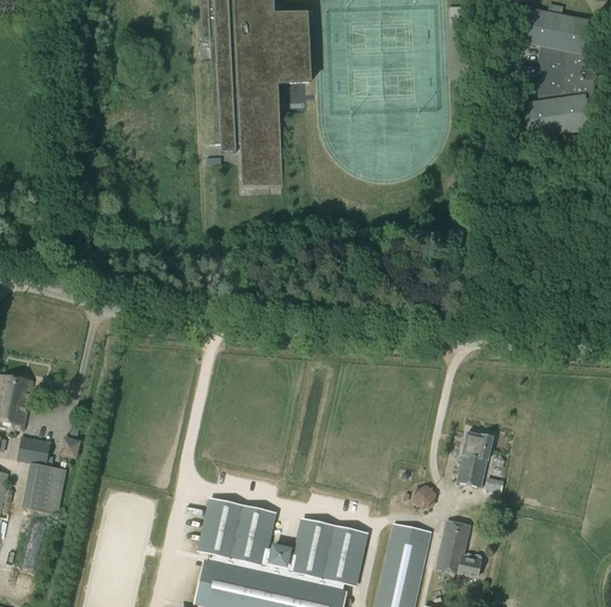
[(274,13),(273,0),(200,0),(203,36),(211,36),(212,57),(203,57),(208,142),(221,141),(222,149),(237,149),(237,141),(242,141),(243,183),(282,181),(277,80),(311,79),(307,11),(274,13)]
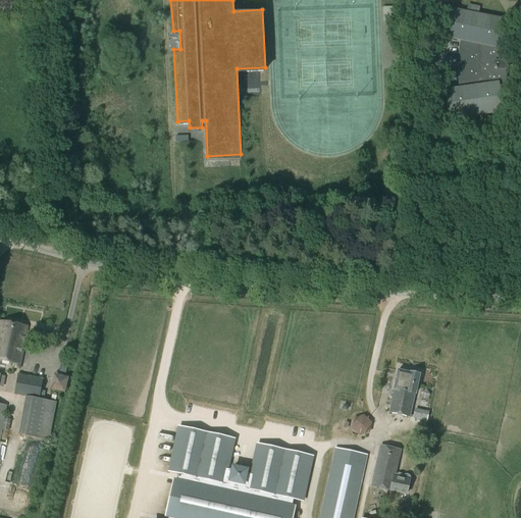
[(478,12),(480,4),(469,2),(467,10),(455,7),(450,33),(466,37),(465,65),(466,86),(447,89),(451,114),(465,112),(466,119),(476,118),(475,110),(503,106),(499,81),(506,81),(507,67),(508,65),(508,56),(507,56),(507,45),(500,43),(505,17),(478,12)]
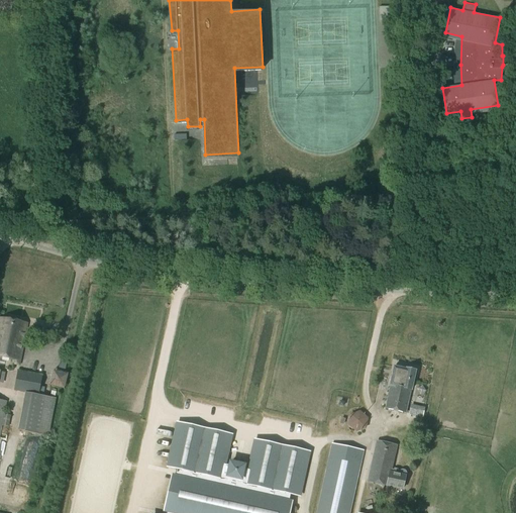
[(0,353),(21,357),(28,320),(0,314),(0,353)]
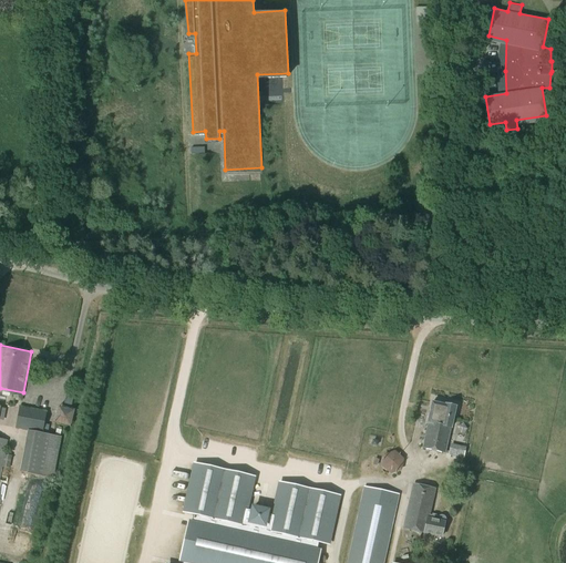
[(43,367),(45,357),(35,355),(34,361),(39,362),(39,367),(43,367)]
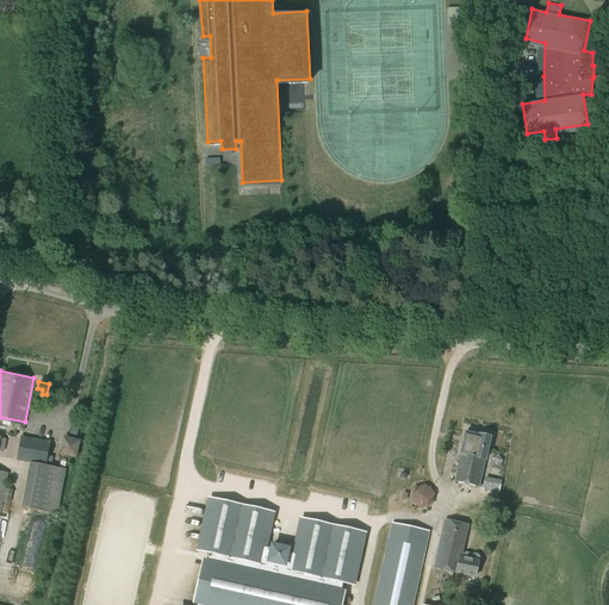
[(78,431),(81,418),(74,416),(70,430),(78,431)]
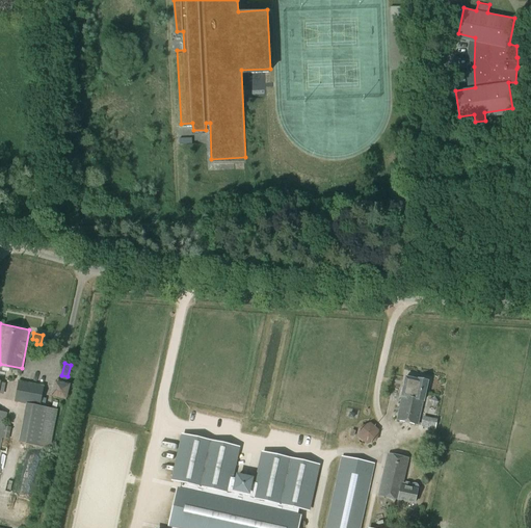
[(0,395),(6,397),(10,376),(0,374),(0,395)]
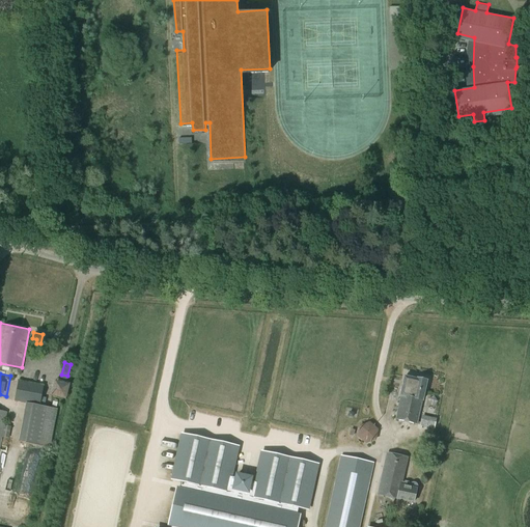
[(426,377),(426,376),(425,375),(424,373),(423,373),(422,373),(421,373),(420,373),(420,375),(419,375),(419,376),(419,377),(406,373),(396,416),(418,420),(427,378),(426,378),(426,377)]
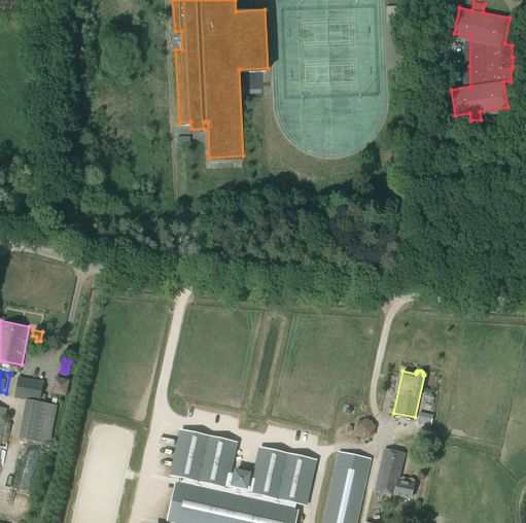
[(39,398),(43,379),(20,375),(16,394),(39,398)]
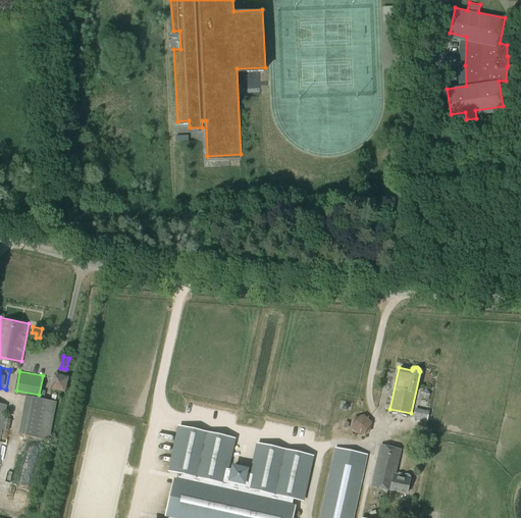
[(65,389),(69,374),(54,371),(51,384),(65,389)]
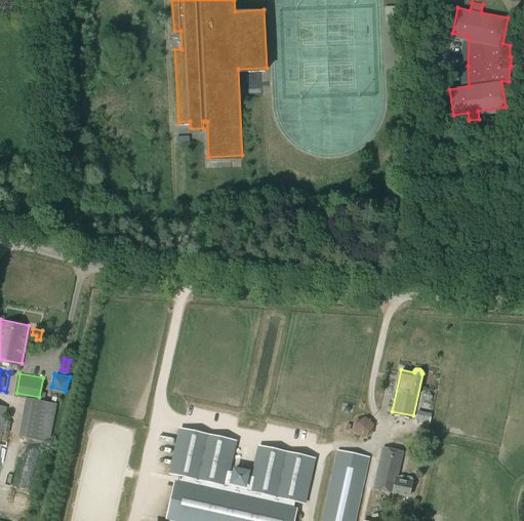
[(50,439),(56,401),(30,396),(23,434),(50,439)]
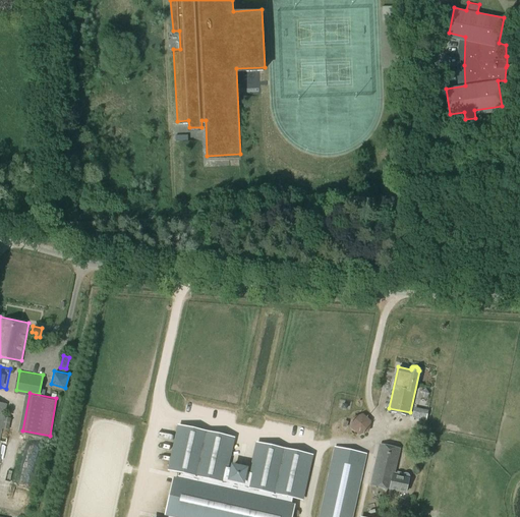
[(9,426),(11,415),(5,413),(7,402),(0,400),(0,437),(2,425),(9,426)]
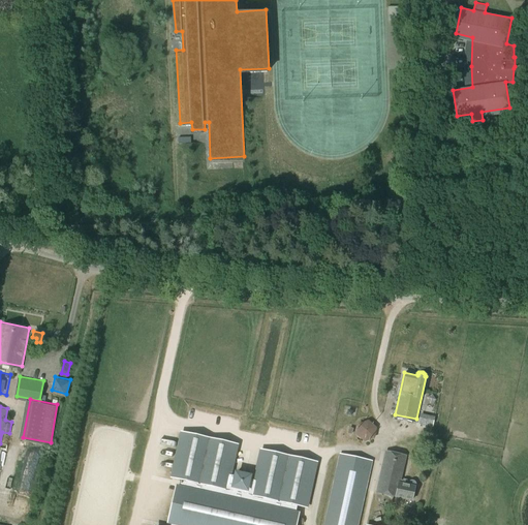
[(297,511),(297,508),(299,501),(306,502),(315,459),(264,448),(257,477),(250,475),(251,472),(237,469),(236,472),(229,471),(236,441),(184,430),(175,473),(181,475),(179,485),(178,484),(169,518),(172,519),(169,524),(156,524),(294,524),(299,511),(297,511)]
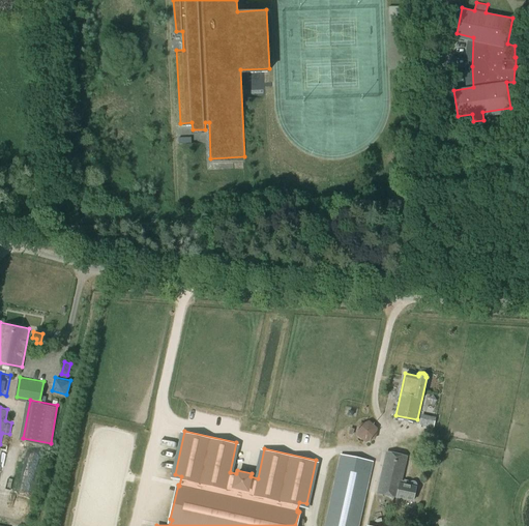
[(379,490),(397,494),(413,498),(416,484),(417,483),(417,481),(417,479),(416,478),(415,477),(414,477),(413,477),(412,477),(411,477),(410,478),(402,476),(407,454),(388,449),(379,490)]
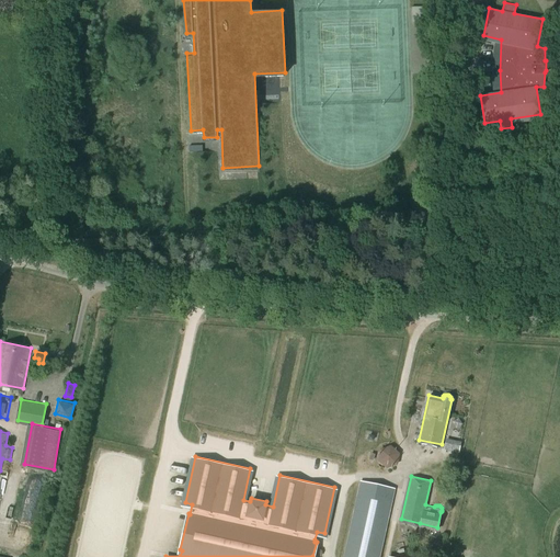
[(379,556),(384,540),(396,487),(361,479),(344,556),(379,556)]
